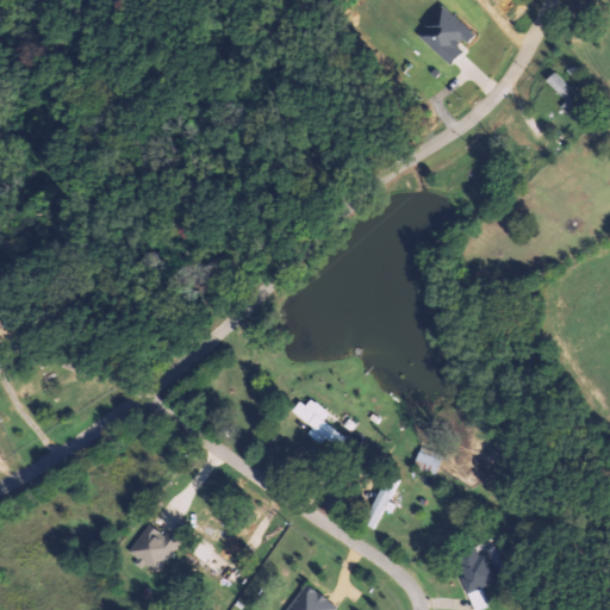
[(449,64),(464,49),(461,47),(473,33),(442,5),(417,35),(449,64)]
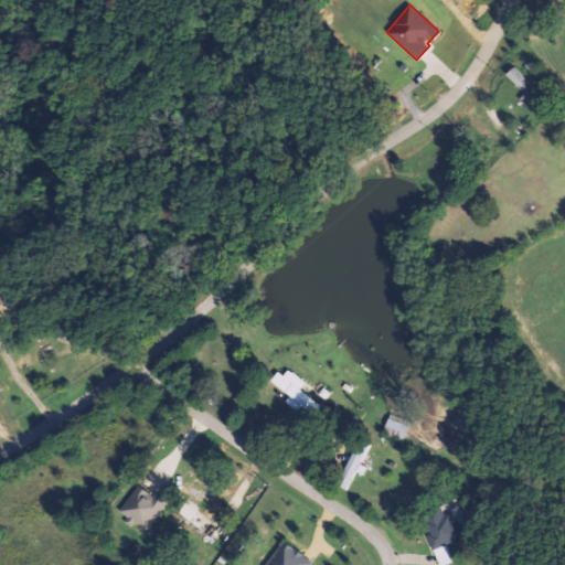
[(290,393),(286,404),(299,411),(300,407),(317,415),(322,404),(300,393),(306,381),(278,368),(270,383),(290,393)]
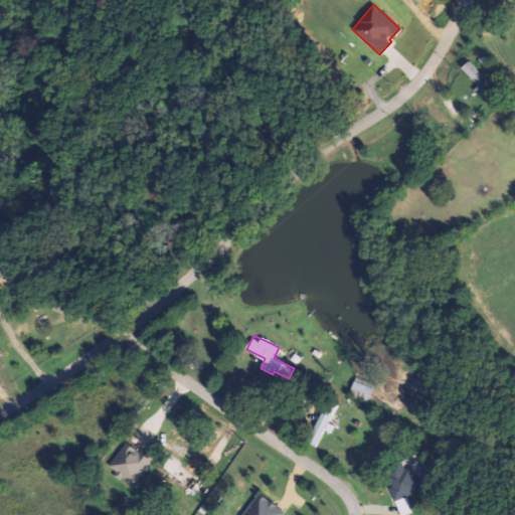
[(373,387),(353,381),(349,395),(369,401),(373,387)]
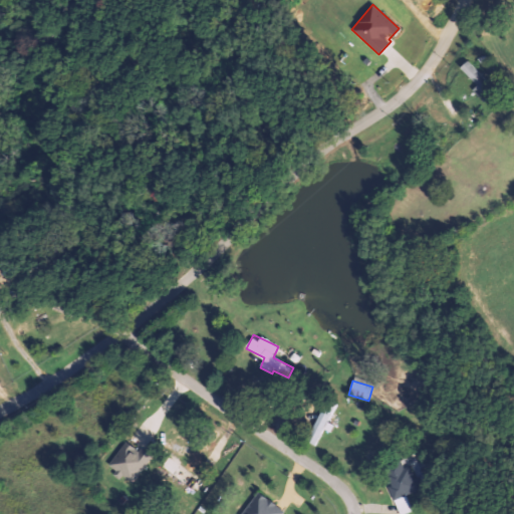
[(333,425),(329,423),(336,405),(324,400),(308,443),(316,445),(322,430),(330,433),(333,425)]
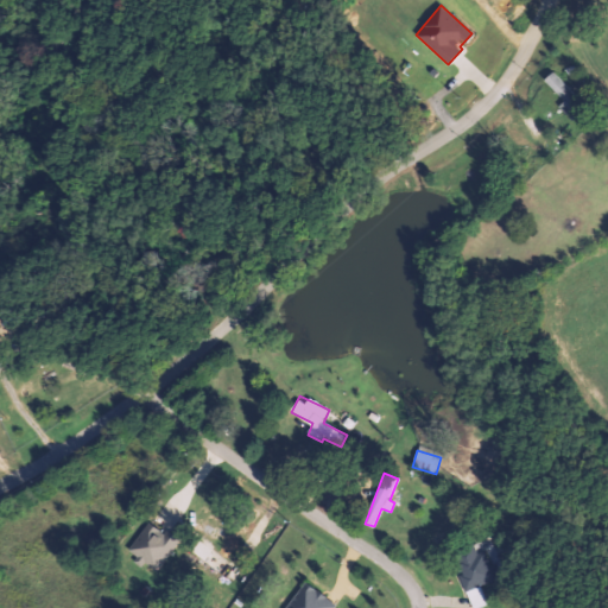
[(158,570),(181,542),(166,530),(164,533),(149,523),(128,550),(139,558),(135,563),(144,569),(147,563),(158,570)]
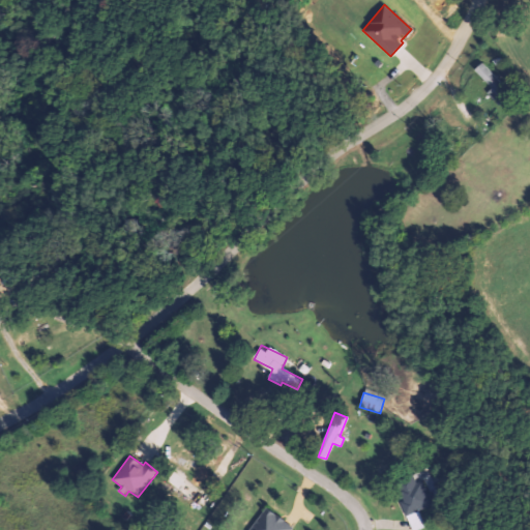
[(411,529),(417,529),(424,528),(417,509),(432,504),(422,480),(415,482),(413,478),(394,486),(411,529)]
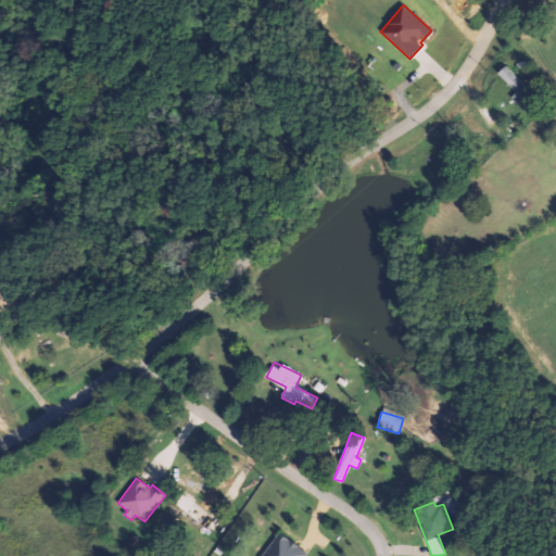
[(304,555),(307,554),(280,532),(261,555),(304,555)]
